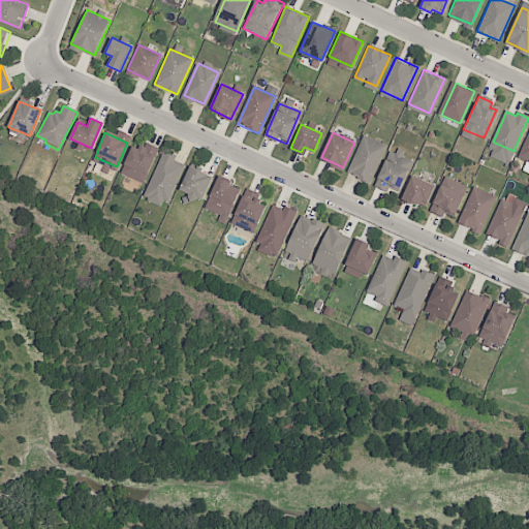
[(528,159),(520,155),(528,134),(528,159)]
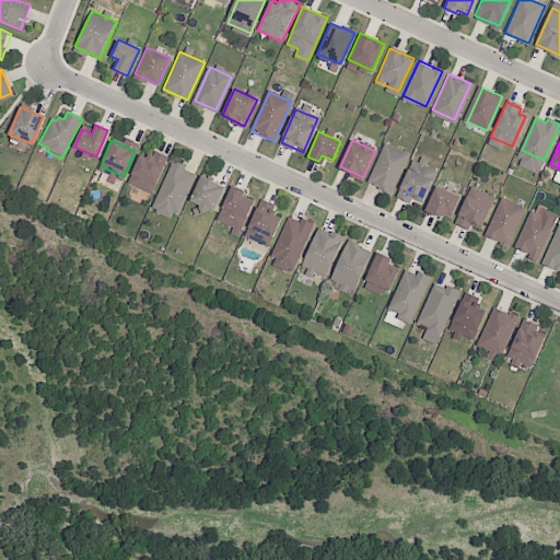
[(409,154),(392,190),(368,179),(384,143),(409,154)]
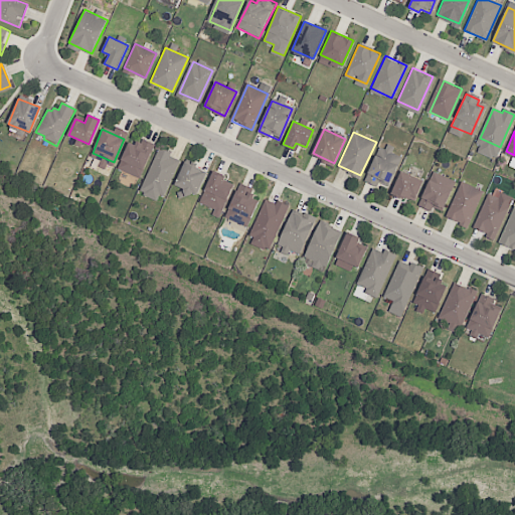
[(118,167),(130,140),(143,146),(144,143),(151,146),(138,176),(118,167)]
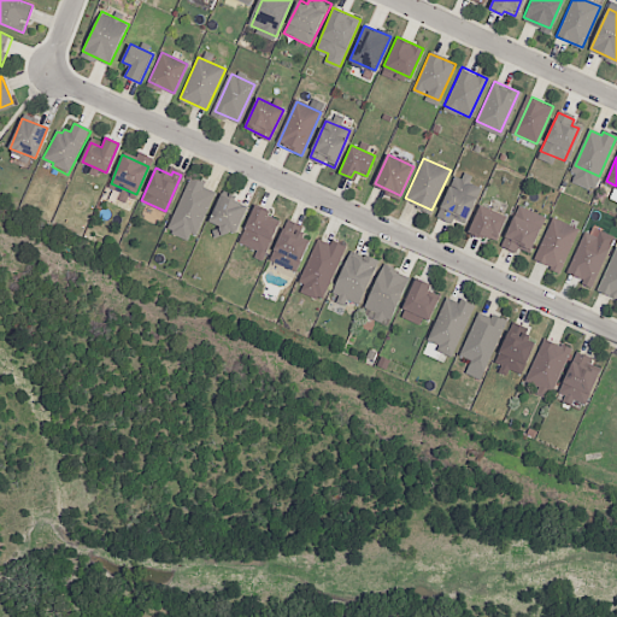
[(477,187),(463,223),(439,212),(453,176),(477,187)]
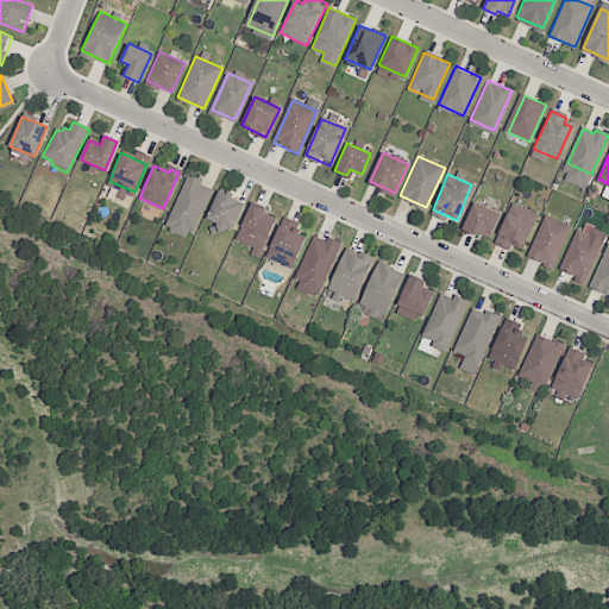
[(168,219),(186,177),(212,189),(193,231),(168,219)]
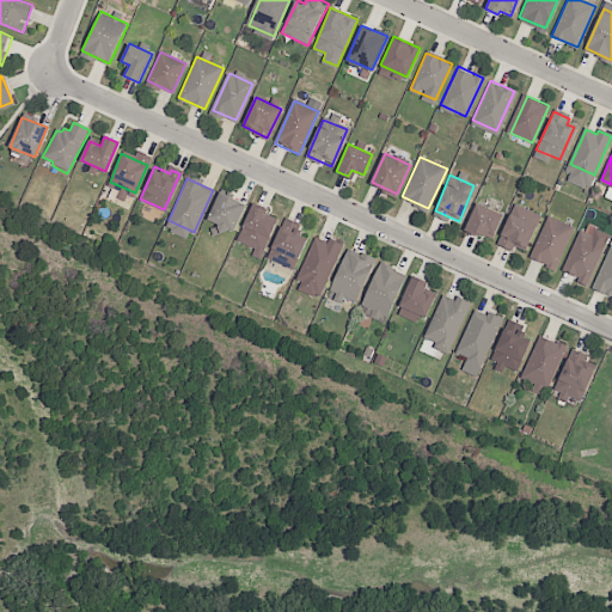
[(245,204),(234,231),(207,219),(219,193),(245,204)]
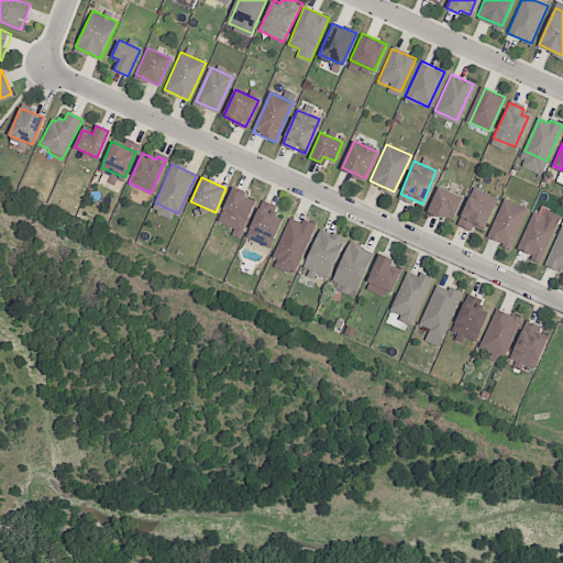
[(423,211),(435,186),(461,198),(451,219),(438,212),(435,217),(423,211)]
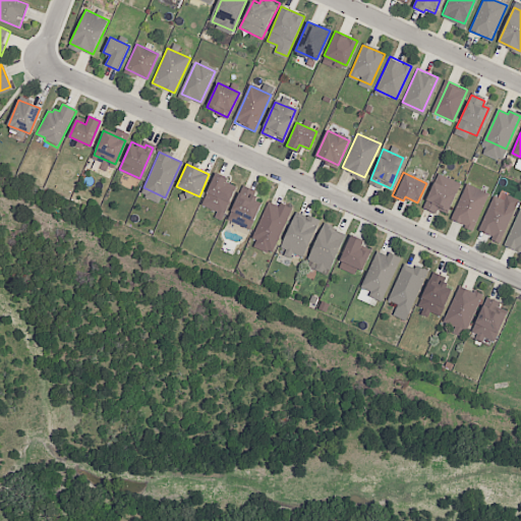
[(422,203),(436,173),(459,183),(446,213),(422,203)]
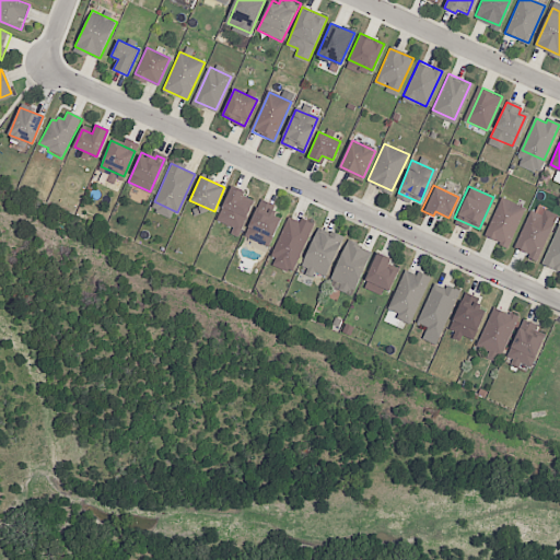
[(218,221),(232,190),(242,195),(240,199),(252,205),(240,231),(218,221)]
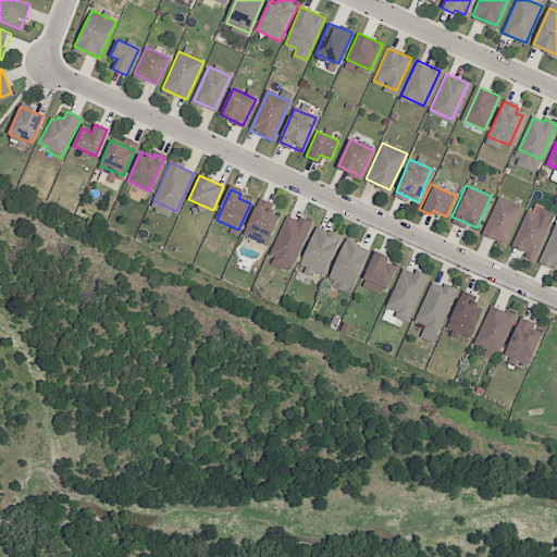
[(505,244),(522,206),(498,195),(481,234),(505,244)]
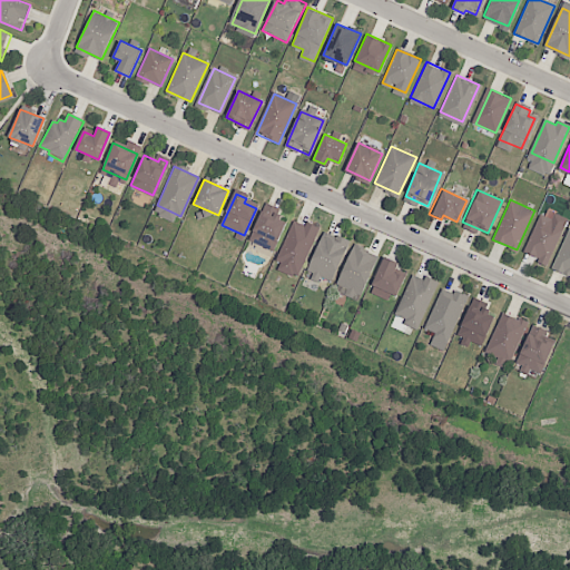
[(248,241),(262,212),(285,223),(273,252),(248,241)]
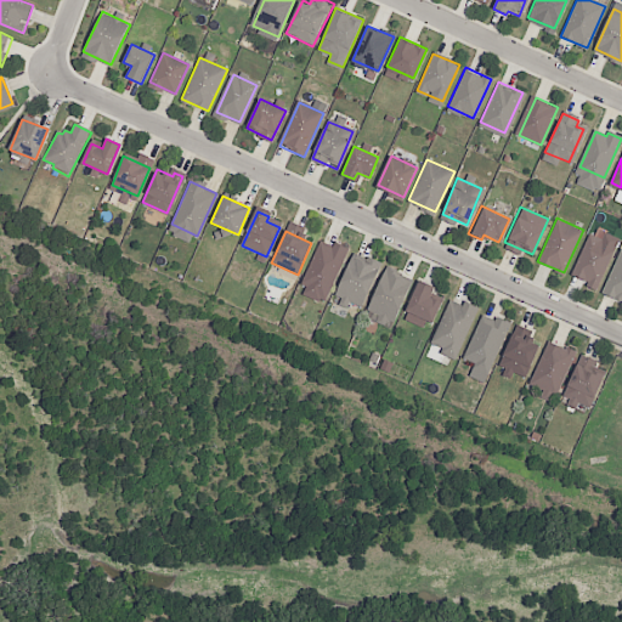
[(570,273),(589,232),(600,237),(603,233),(617,239),(595,289),(586,284),(587,282),(570,273)]
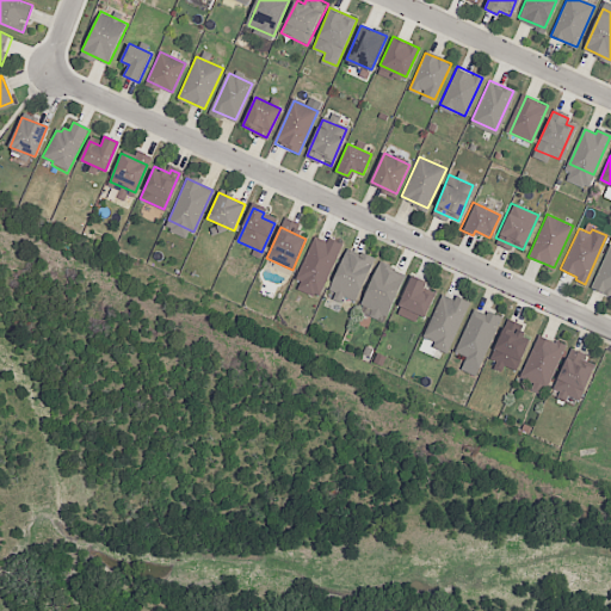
[(296,281),(315,238),(325,242),(327,238),(341,244),(320,291),(296,281)]
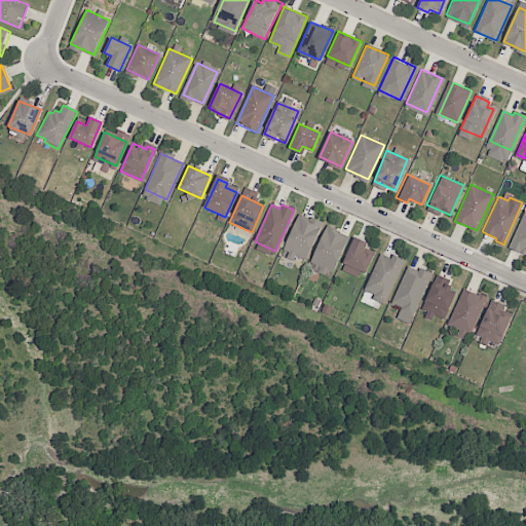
[(525,256),(508,248),(524,211),(525,211),(525,256)]
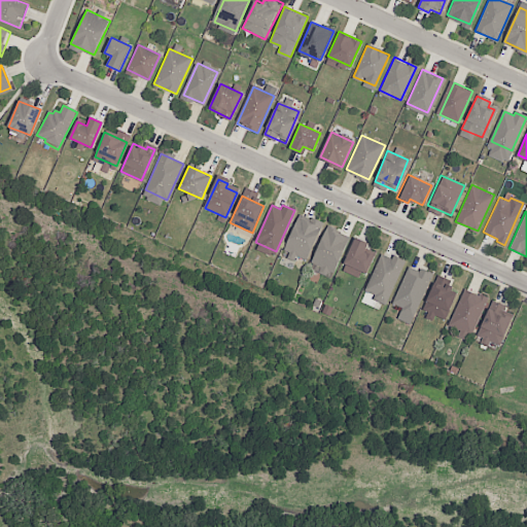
[(323,222),(306,259),(283,248),(301,212),(323,222)]
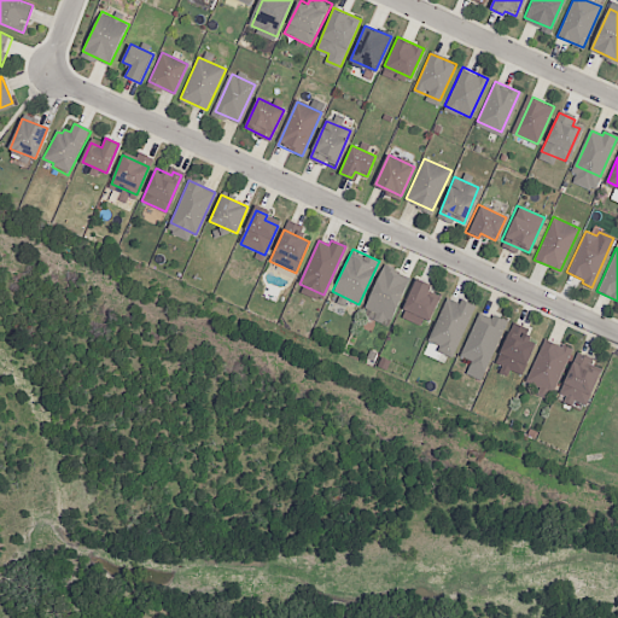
[(365,308),(382,269),(406,280),(389,319),(365,308)]
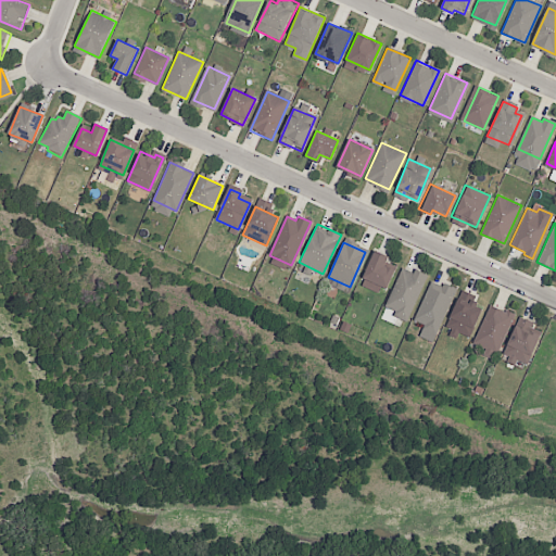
[(361,282),(375,253),(386,258),(382,266),(394,272),(384,293),(361,282)]
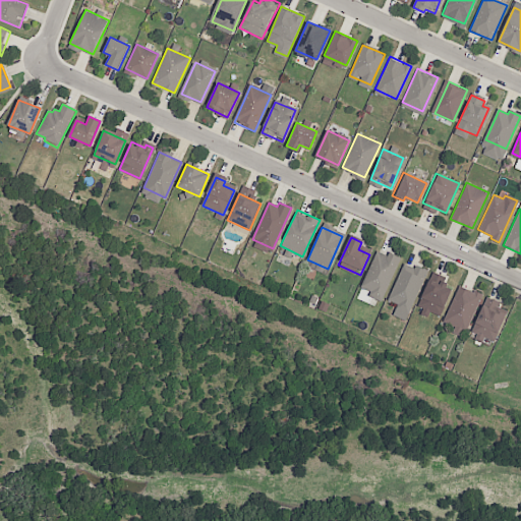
[(377,249),(400,261),(383,299),(358,288),(377,249)]
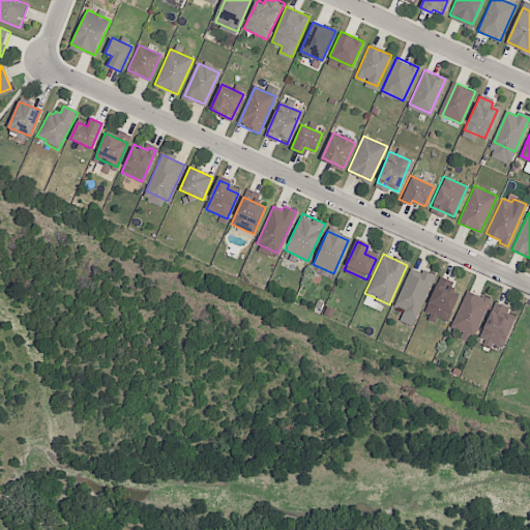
[(394,304),(411,269),(421,273),(423,270),(434,275),(415,318),(404,313),(405,310),(394,304)]
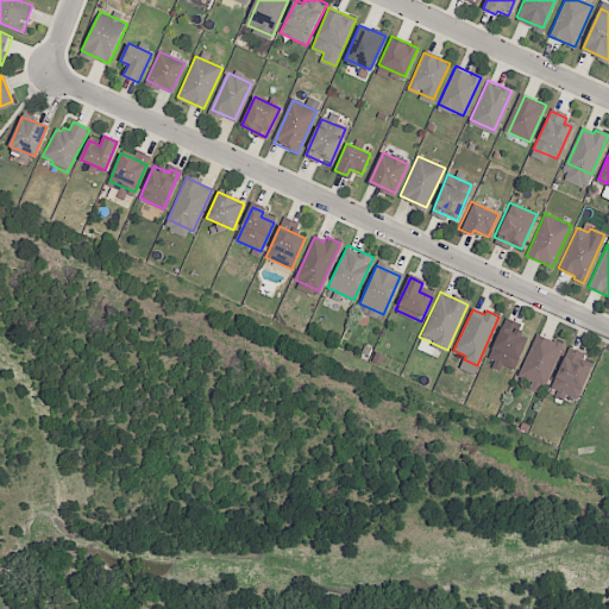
[(490,356),(506,322),(520,328),(518,333),(527,337),(513,366),(490,356)]
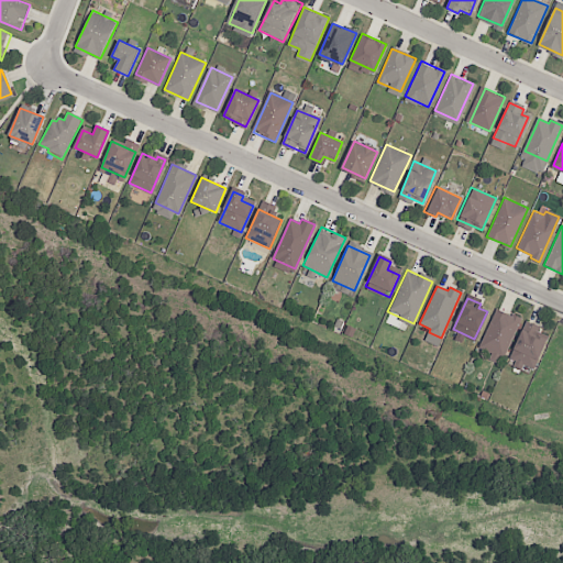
[(481,345),(497,309),(519,319),(503,355),(481,345)]
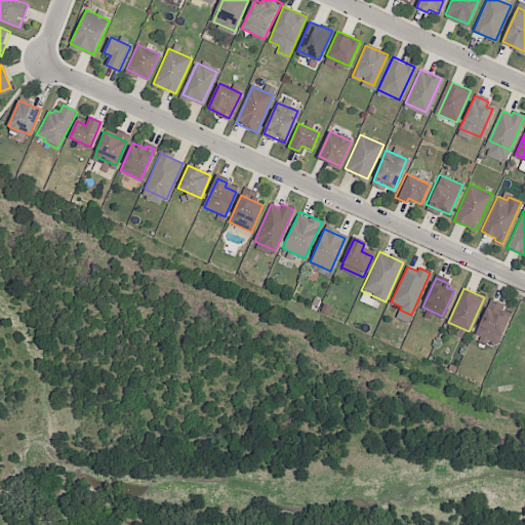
[(476,334),(491,299),(502,305),(500,311),(510,315),(496,344),(476,334)]
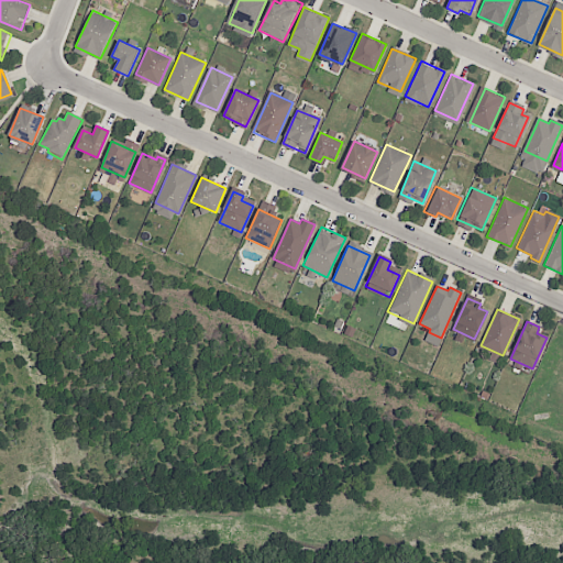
All buildings are outlined.
